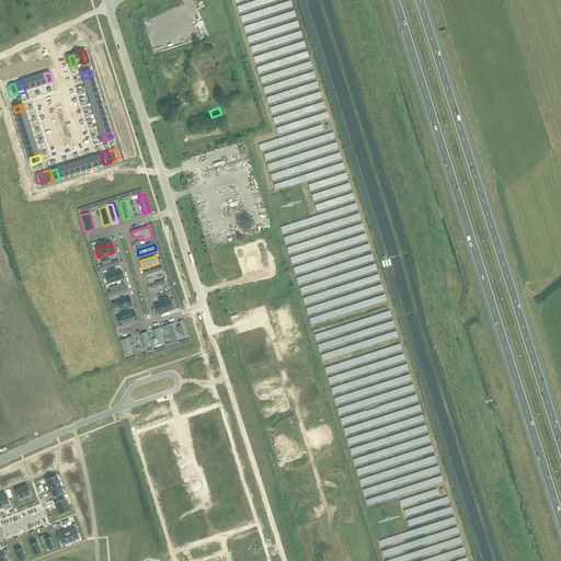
[(102,271),(119,265),(118,260),(101,265),(102,271)]
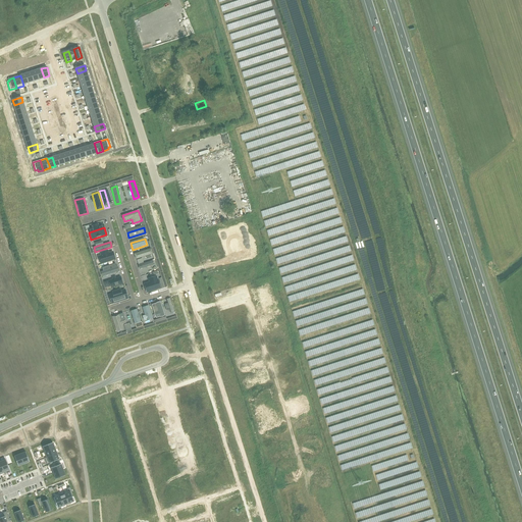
[(136,260),(154,255),(152,249),(134,254),(136,260)]
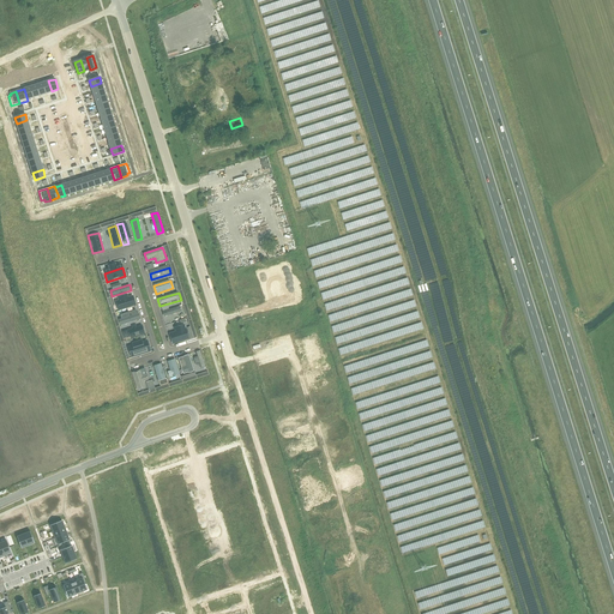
[(133,296),(116,302),(119,311),(136,305),(133,296)]
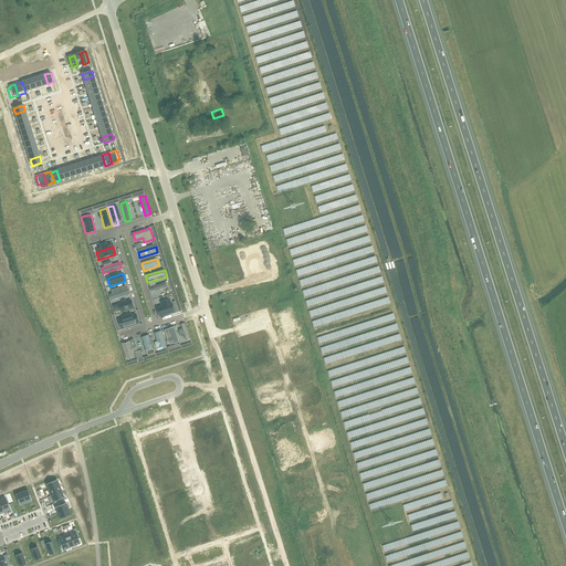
[(149,287),(153,296),(171,291),(168,282),(149,287)]
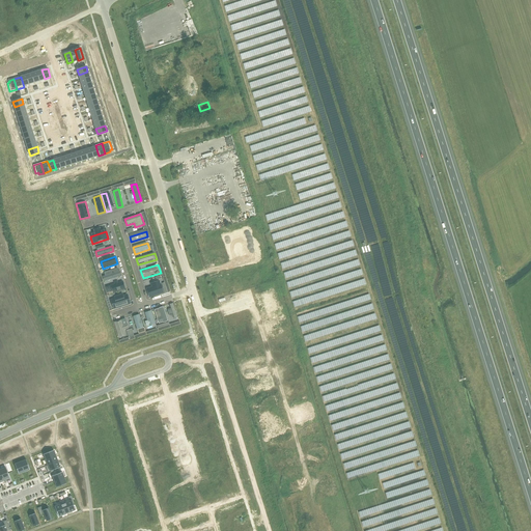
[(117,269),(104,273),(106,278),(118,274),(117,269)]
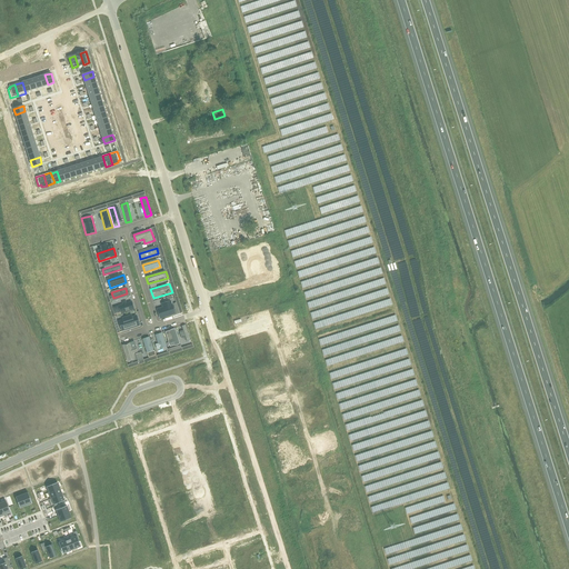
[(121,313),(136,309),(132,301),(119,307),(121,313)]
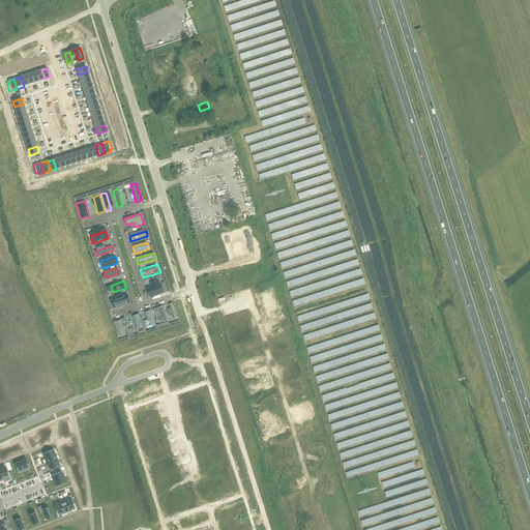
[(163,287),(147,291),(149,297),(165,293),(163,287)]
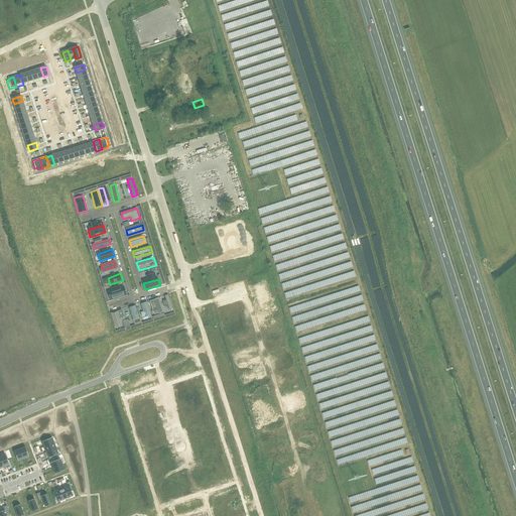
[(108,296),(110,301),(128,295),(126,290),(108,296)]
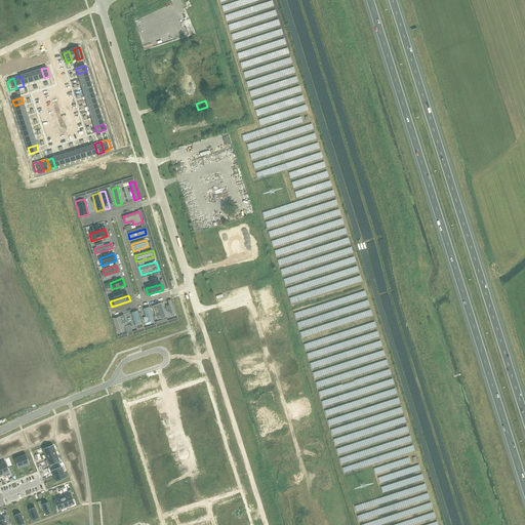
[(176,315),(172,300),(168,301),(169,306),(166,307),(168,313),(171,312),(172,316),(176,315)]
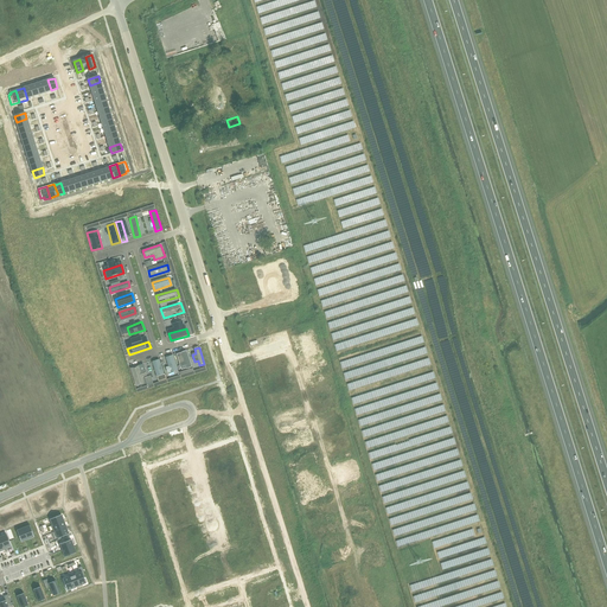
[(184,362),(180,363),(181,370),(190,368),(185,352),(181,353),(184,362)]
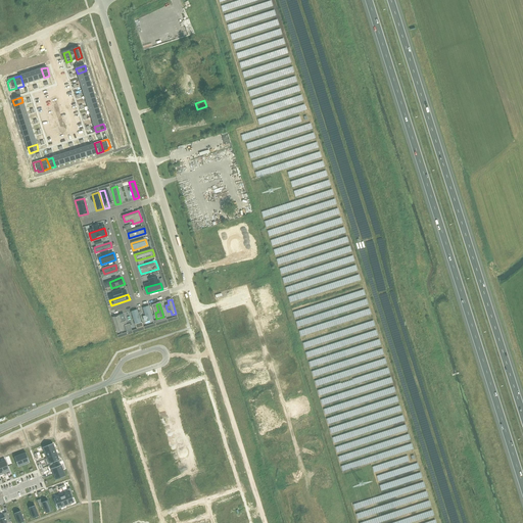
[(147,321),(152,319),(149,307),(143,308),(147,321)]
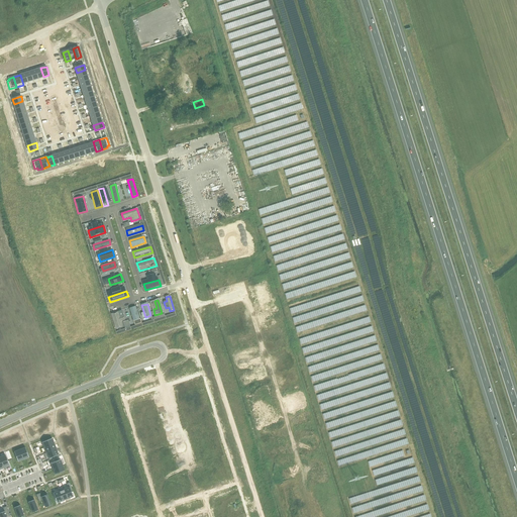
[(133,322),(139,320),(135,307),(129,309),(133,322)]
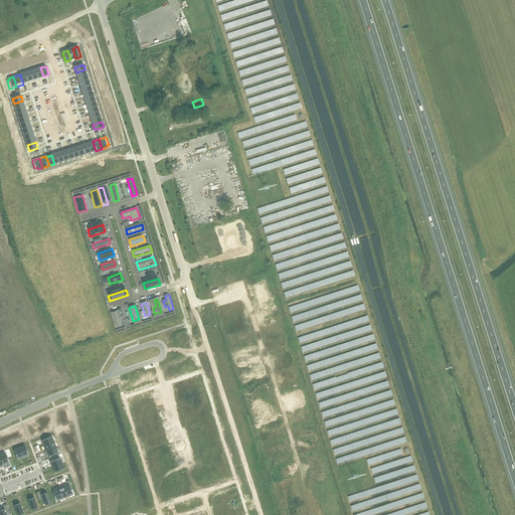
[(111,314),(116,329),(123,326),(121,320),(124,319),(123,315),(121,316),(119,311),(111,314)]
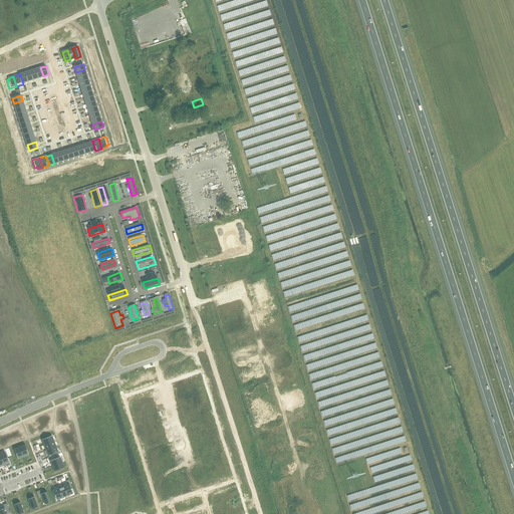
[(195,378),(190,379),(194,390),(199,389),(195,378)]
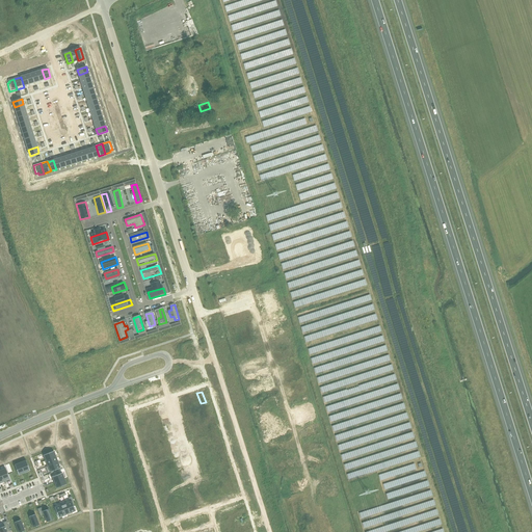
[(177,400),(171,401),(175,411),(180,410),(177,400)]
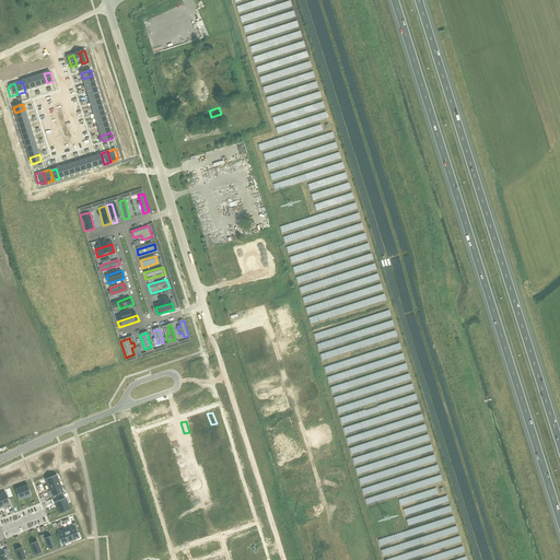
[(173,426),(166,427),(171,438),(176,436),(173,426)]
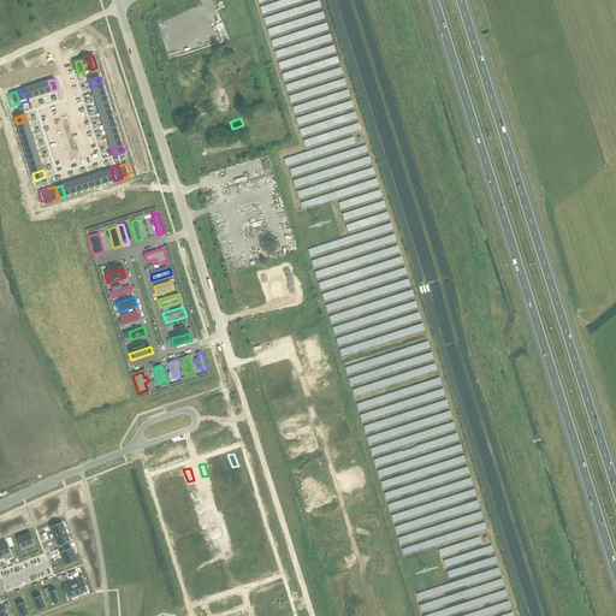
[(160,477),(154,479),(158,491),(164,489),(160,477)]
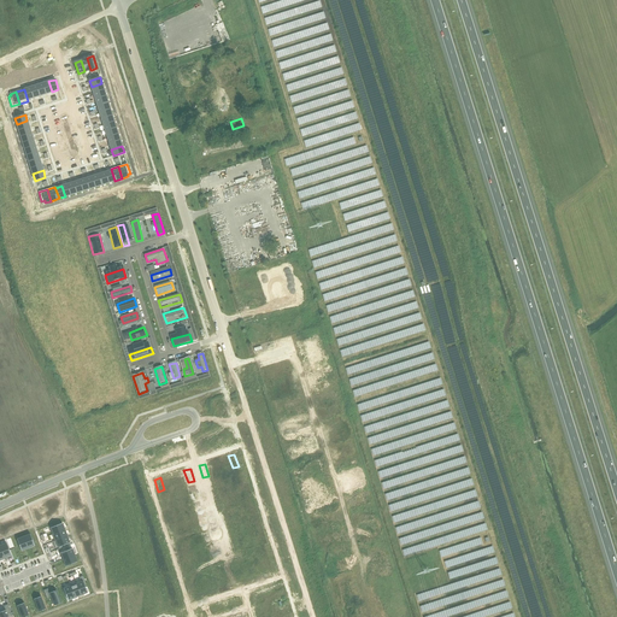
[(247,495),(234,499),(238,507),(250,503),(247,495)]
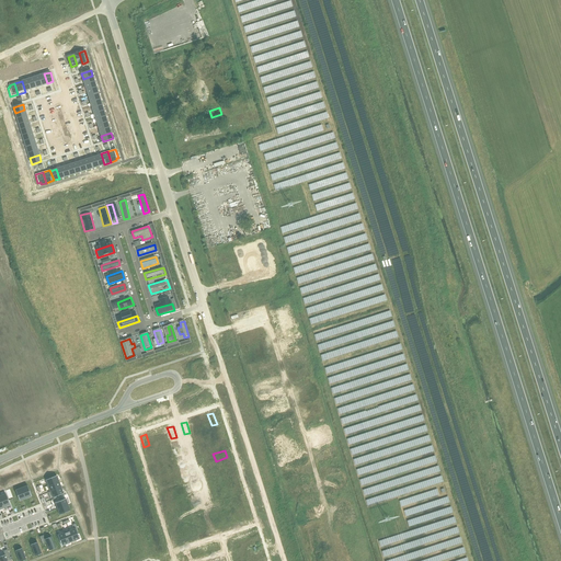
[(227,457),(216,461),(218,468),(229,464),(227,457)]
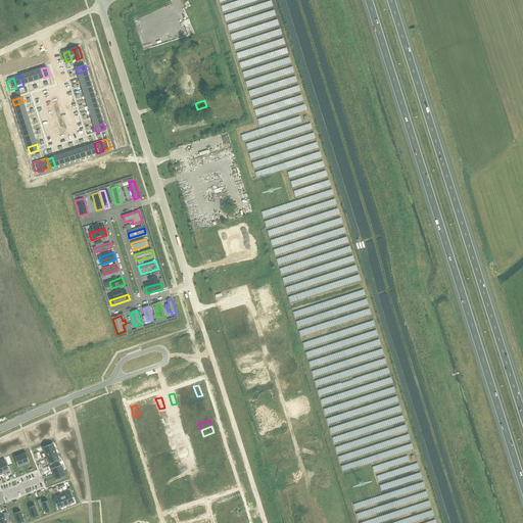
[(214,432),(203,436),(205,442),(216,439),(214,432)]
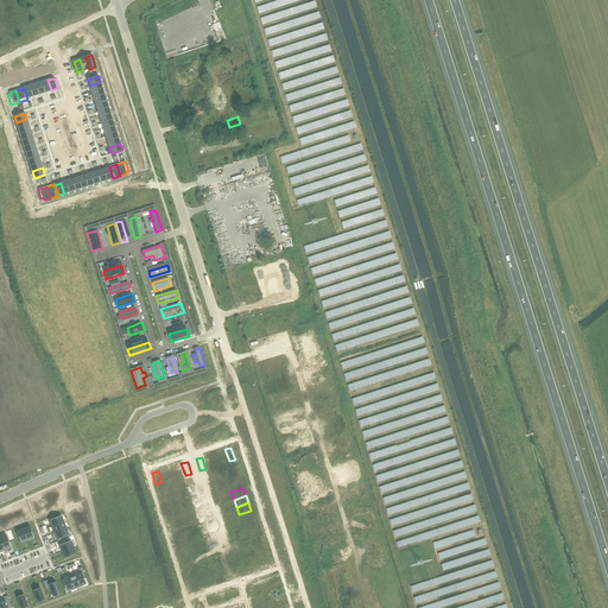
[(177,508),(165,513),(168,520),(179,517),(177,508)]
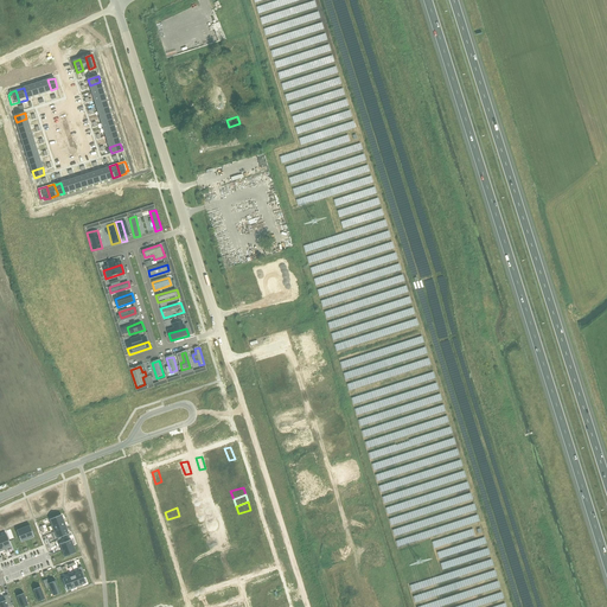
[(250,510),(238,513),(241,521),(253,517),(250,510)]
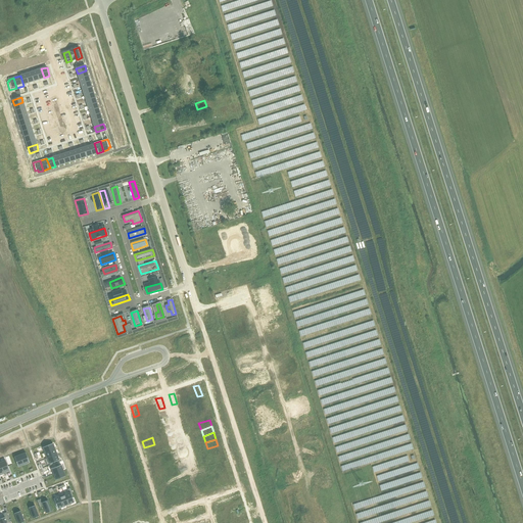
[(46,444),(42,445),(45,453),(55,448),(53,443),(47,445),(46,444)]
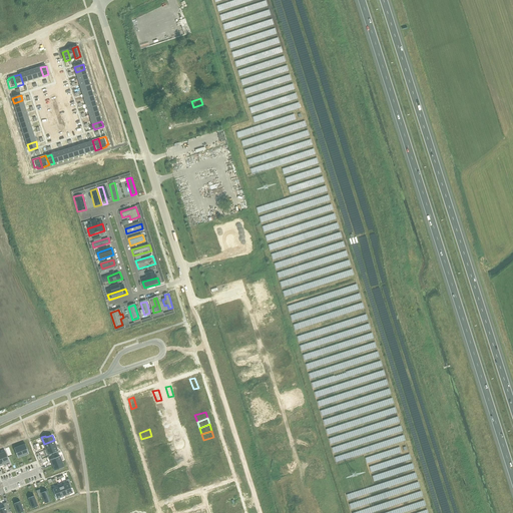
[(151,436),(141,439),(143,446),(153,442),(151,436)]
